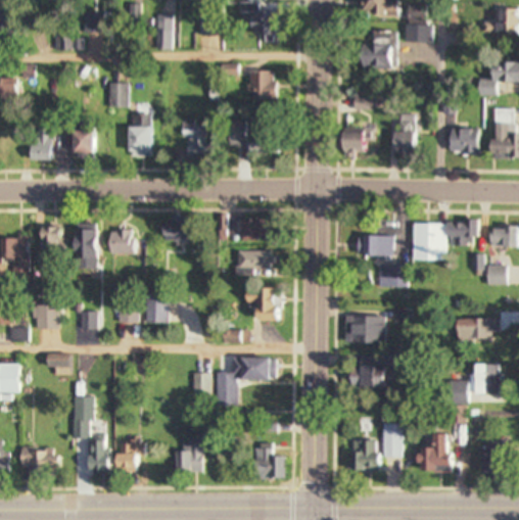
[(360,0),(360,13),(389,13),(388,0),(360,0)]
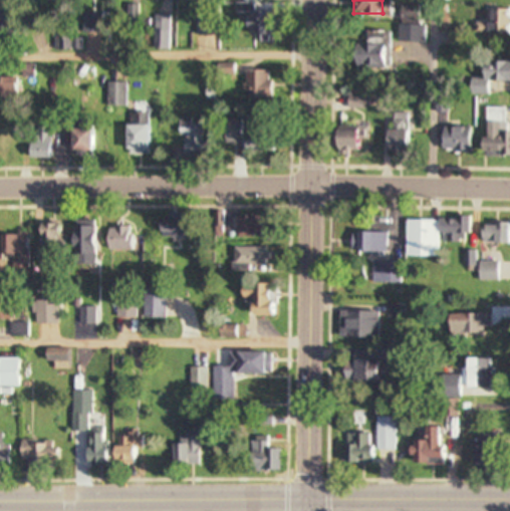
[(488,31),(509,31),(509,6),(488,6),(488,31)]
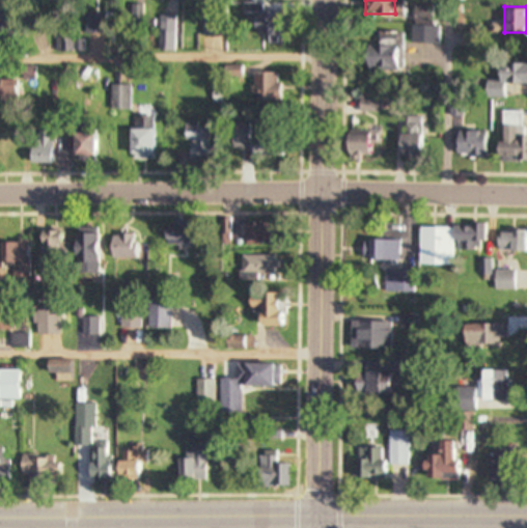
[(281,9),(253,9),(253,33),(269,33),(269,42),(281,42),(281,9)]
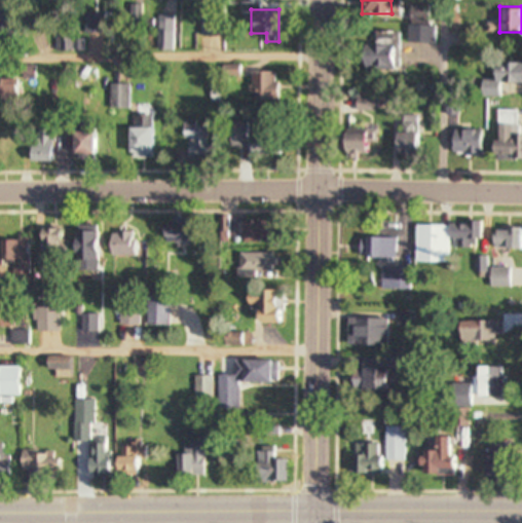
[(175,48),(175,13),(157,13),(157,48),(175,48)]
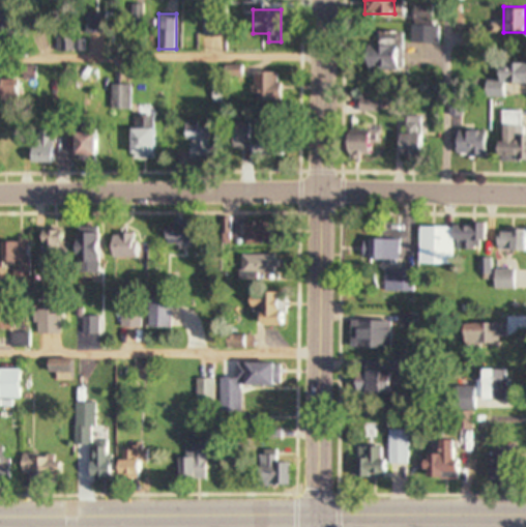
[(71,48),(71,29),(57,29),(57,48),(71,48)]
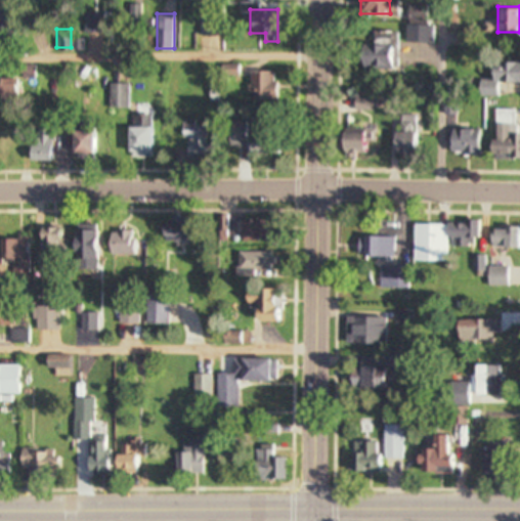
[(361,67),(390,67),(390,43),(361,43),(361,67)]
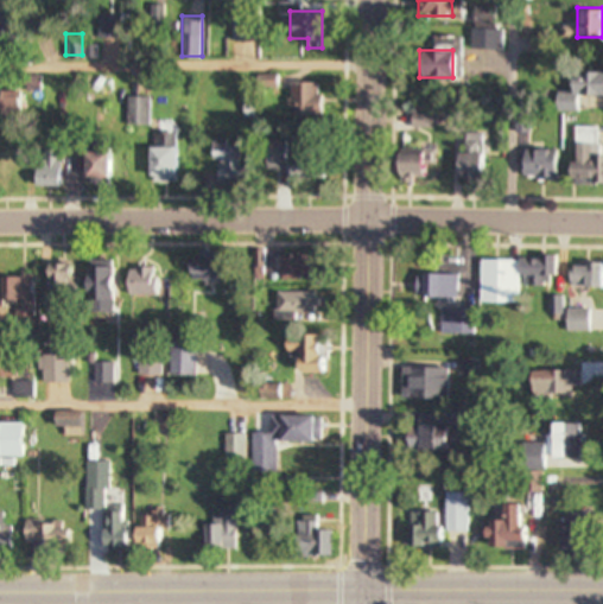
[(602,70),(570,70),(570,90),(558,90),(558,108),(578,108),(579,94),(602,94),(602,70)]
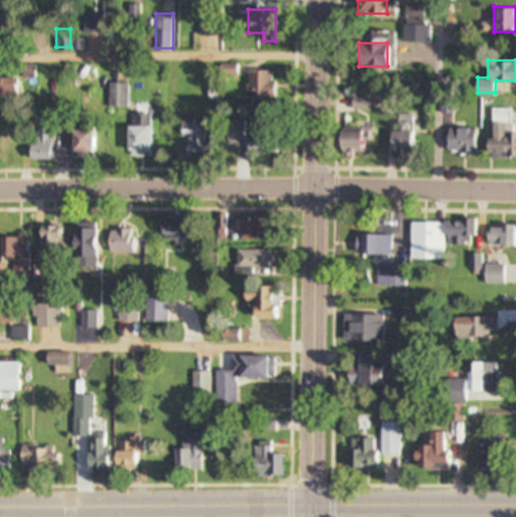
[(94,63),(72,63),(72,77),(94,77),(94,63)]
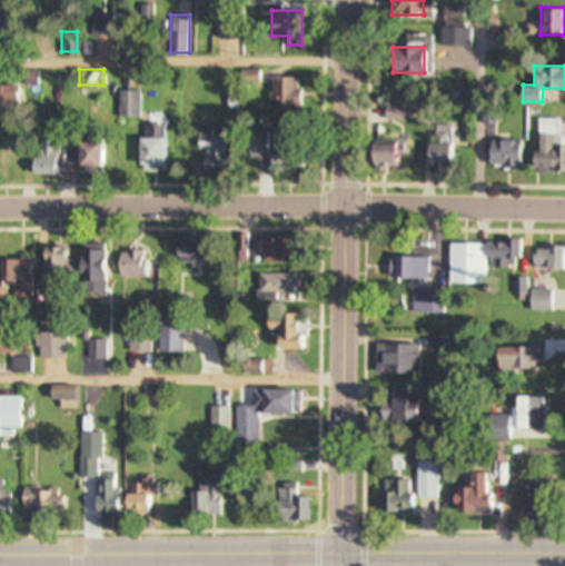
[(271,76),(271,108),(299,108),(299,76),(271,76)]
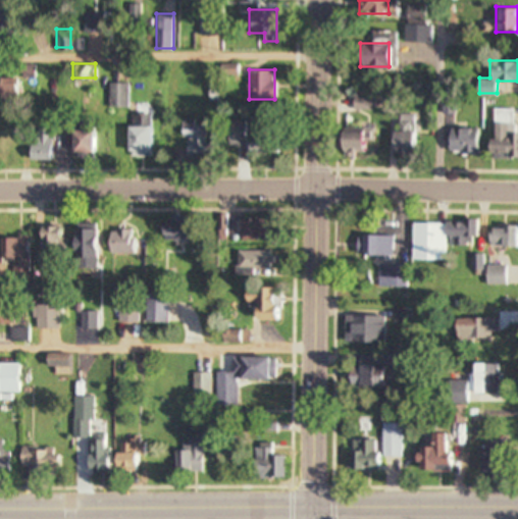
[(0,96),(13,97),(13,76),(0,75),(0,96)]
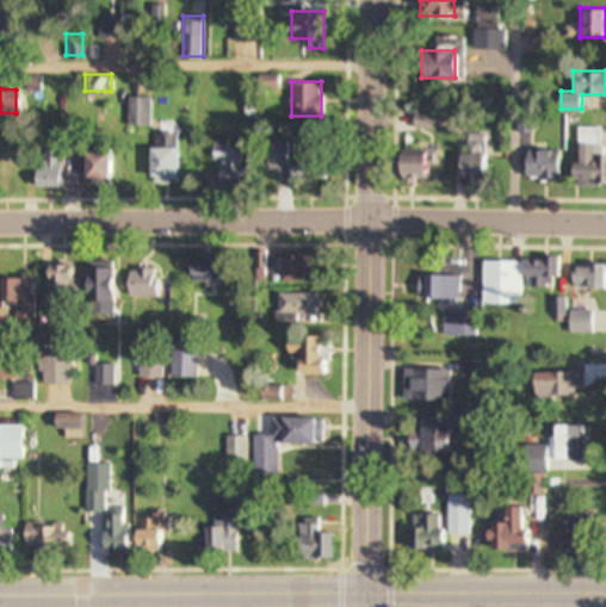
[(128,125),(150,125),(150,95),(128,95),(128,125)]
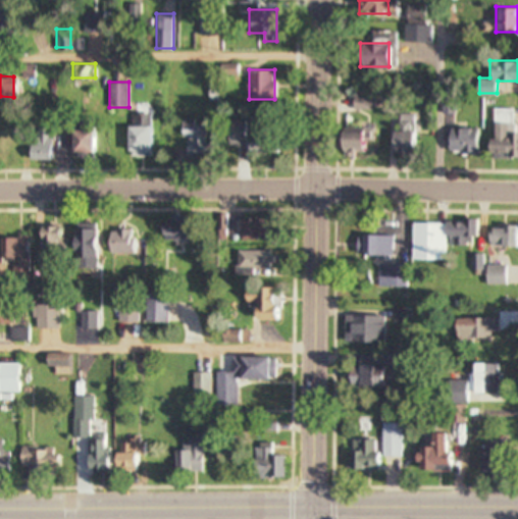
[(517,132),(515,132),(516,107),(493,106),(493,155),(517,155),(517,132)]
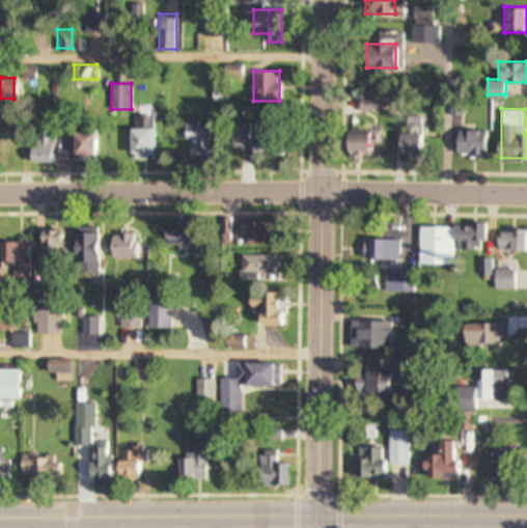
[(461,111),(455,111),(454,155),(487,155),(487,130),(461,129),(461,111)]
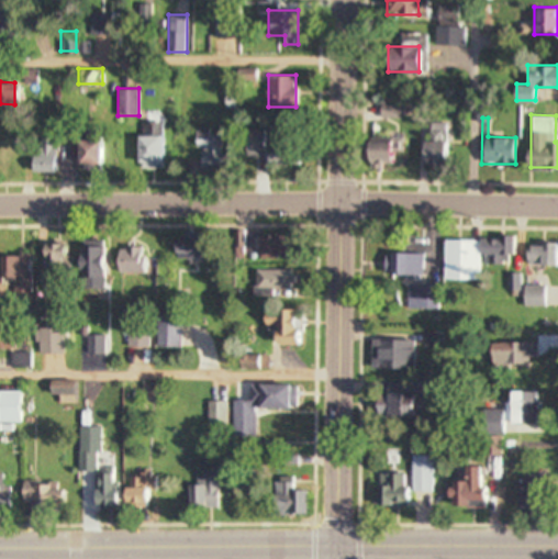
[(163,121),(138,121),(138,166),(163,166),(163,121)]
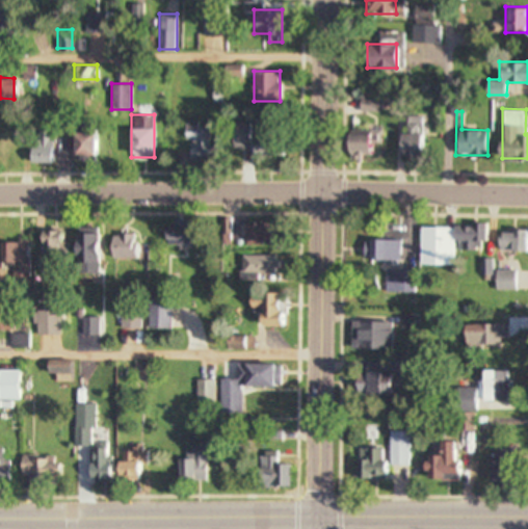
[(401,132),(400,157),(425,157),(426,115),(405,114),(404,133),(401,132)]
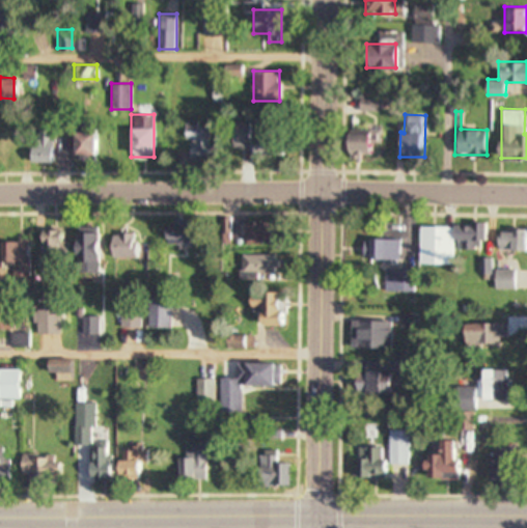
[(187,120),(187,160),(210,160),(210,120),(187,120)]
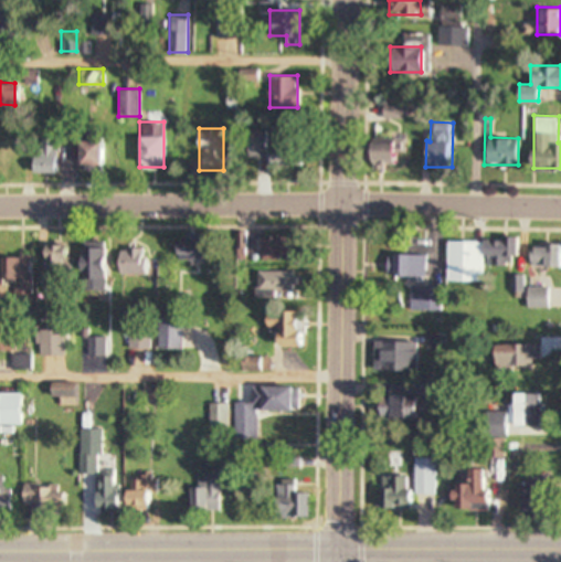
[(247,128),(246,160),(302,160),(302,129),(247,128)]
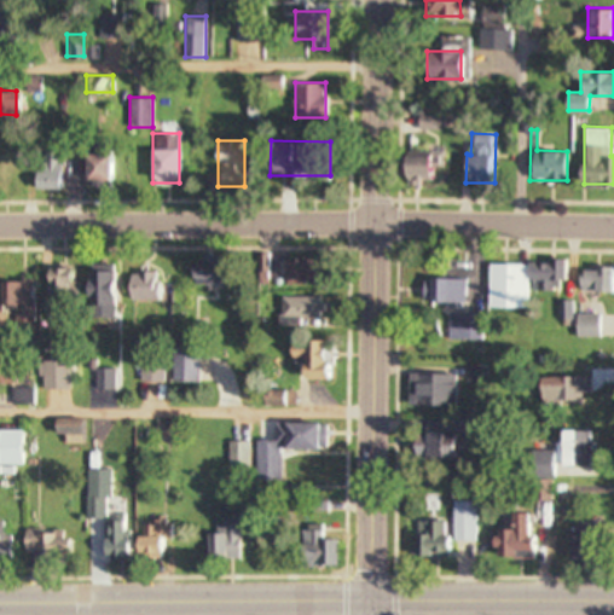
[(433,166),(445,166),(445,150),(404,150),(404,183),(433,183),(433,166)]
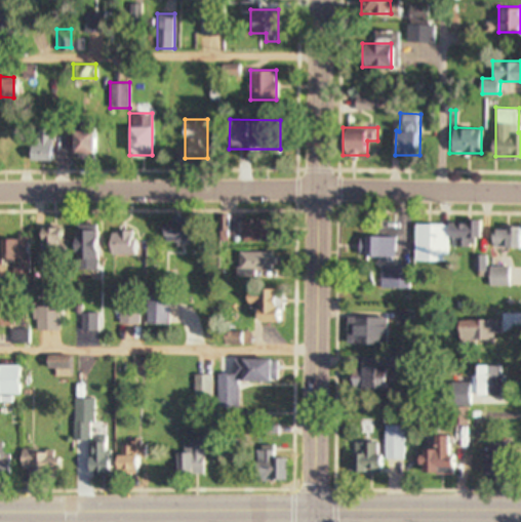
[(90,130),(69,130),(69,155),(90,155),(90,130)]
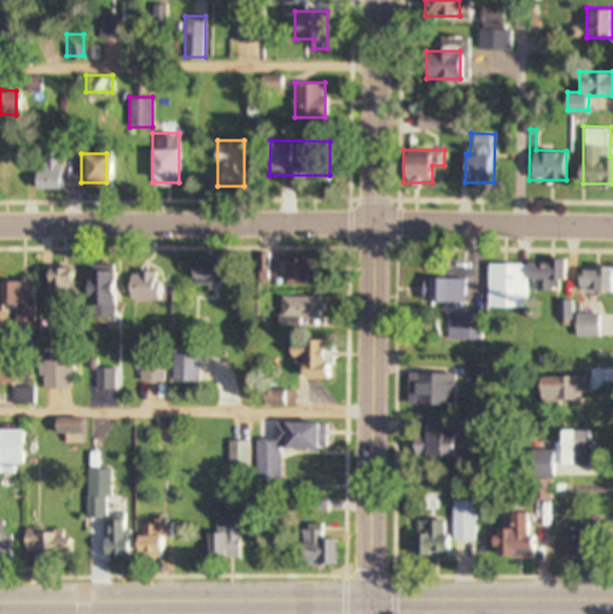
[(17,156),(0,155),(0,189),(17,191),(17,156)]
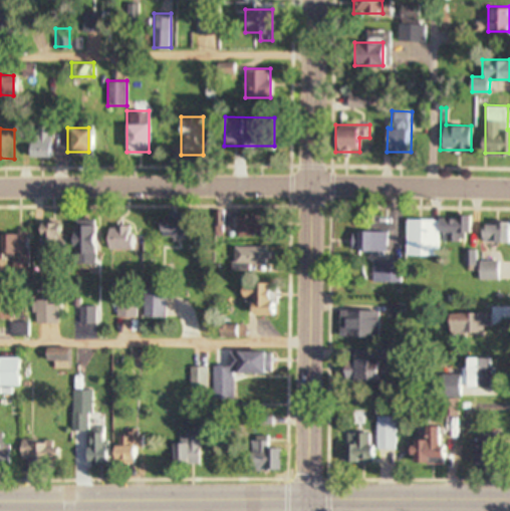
[(28,159),(51,159),(51,131),(28,131),(28,159)]
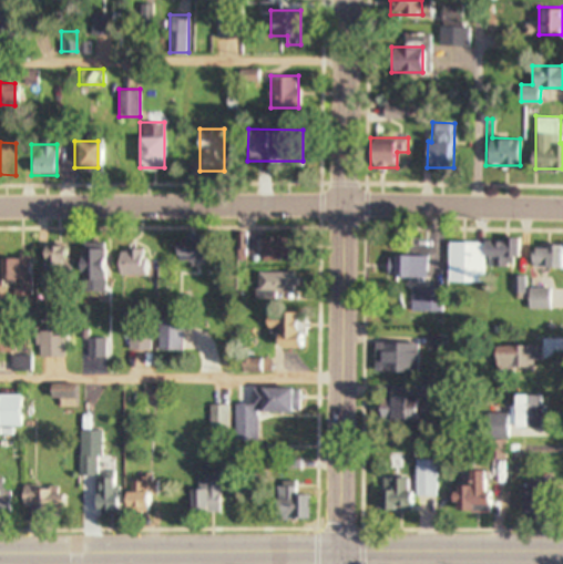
[(290,235),(262,236),(262,229),(237,231),(238,258),(292,257),(290,235)]
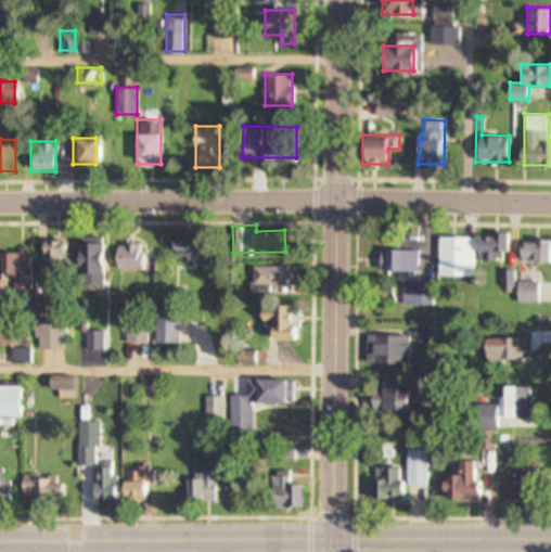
[(200,233),(171,233),(171,253),(200,253),(200,233)]
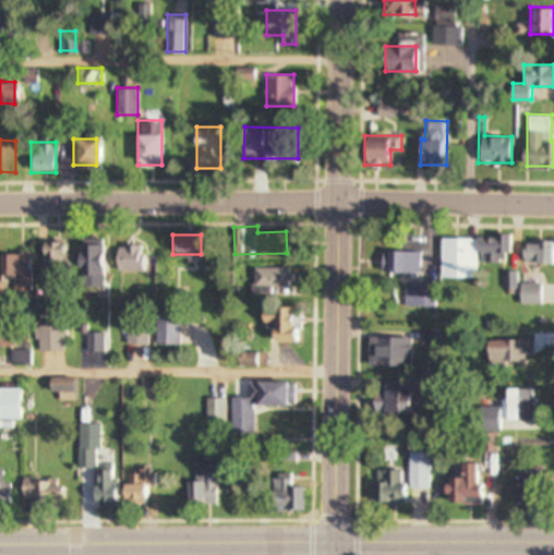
[(443,237),(443,278),(478,278),(478,261),(509,262),(509,237),(443,237)]
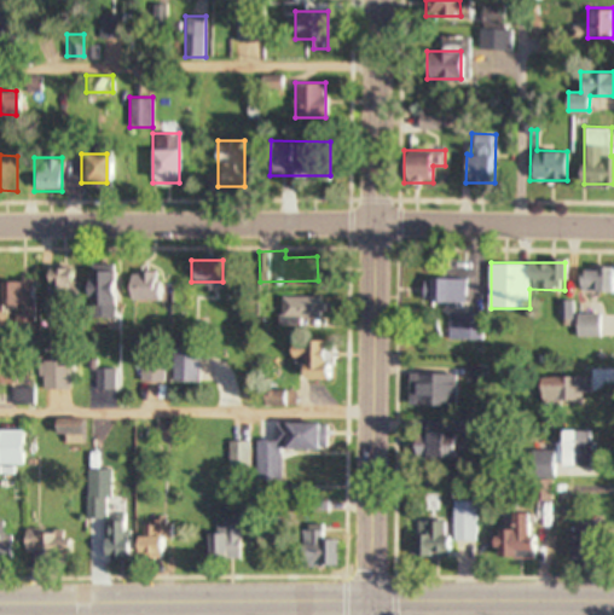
[(613,267),(580,267),(580,291),(613,291),(613,267)]
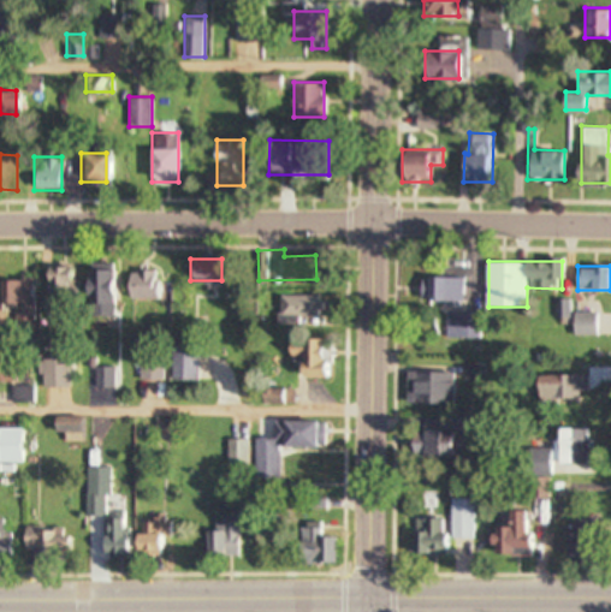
[(49,267),(49,309),(73,309),(73,267),(49,267)]
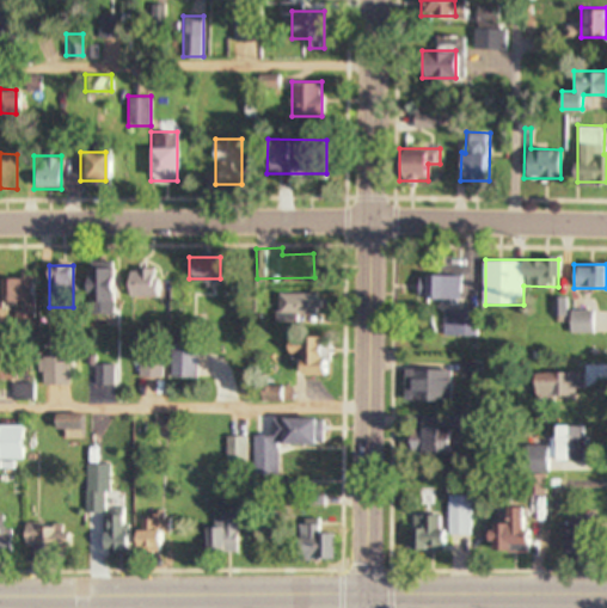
[(87,312),(114,312),(114,266),(87,266),(87,312)]
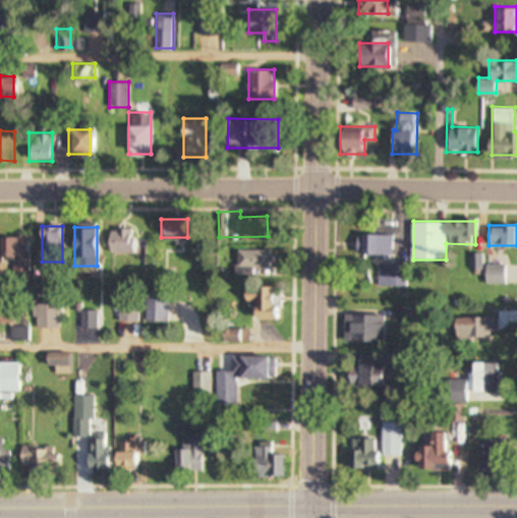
[(136,229),(109,229),(109,252),(136,252),(136,229)]
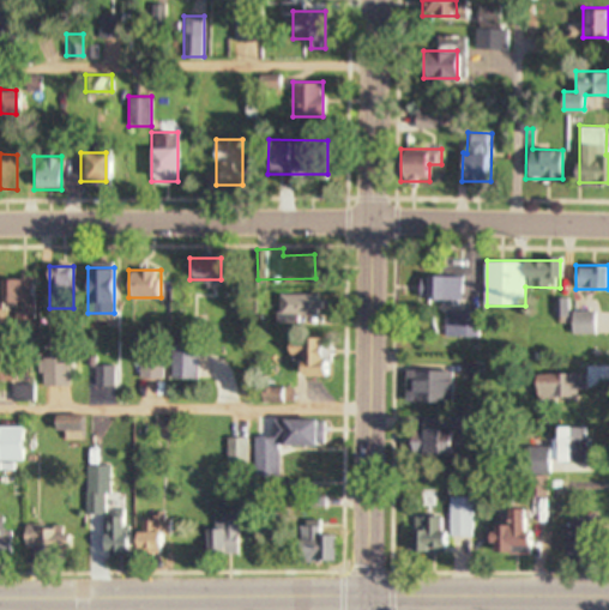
[(421,301),(464,301),(464,277),(421,277),(421,301)]
